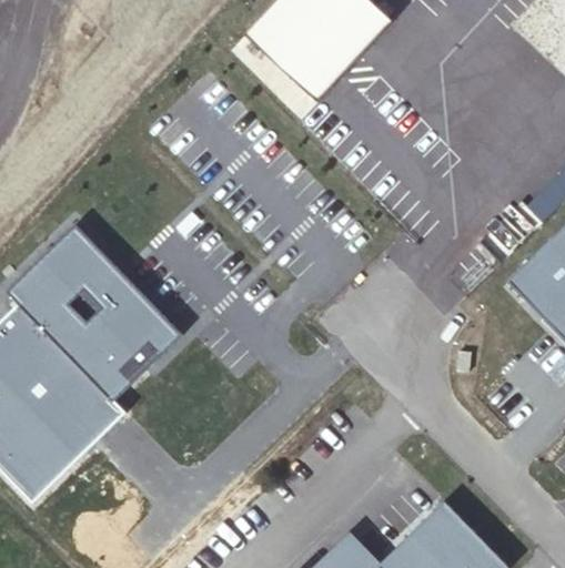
[(391,21),(367,0),(273,0),(242,34),(315,102),(391,21)]
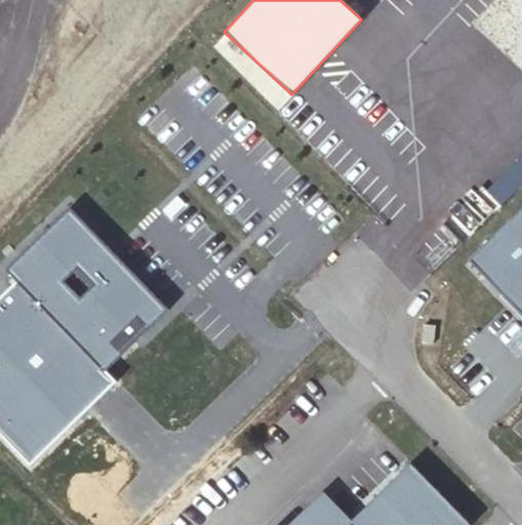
[(521,154),(484,192),(497,205),(521,180),(521,154)]
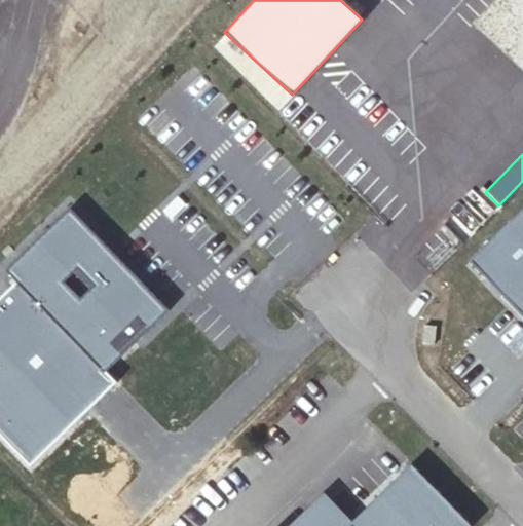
[(522,205),(468,260),(522,314),(522,205)]
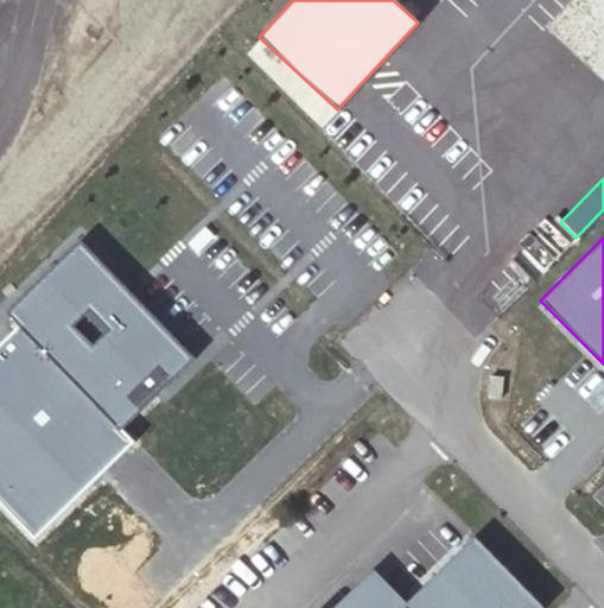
[(194,358),(80,240),(8,308),(20,320),(0,340),(0,499),(35,534),(132,439),(121,428),(194,358)]
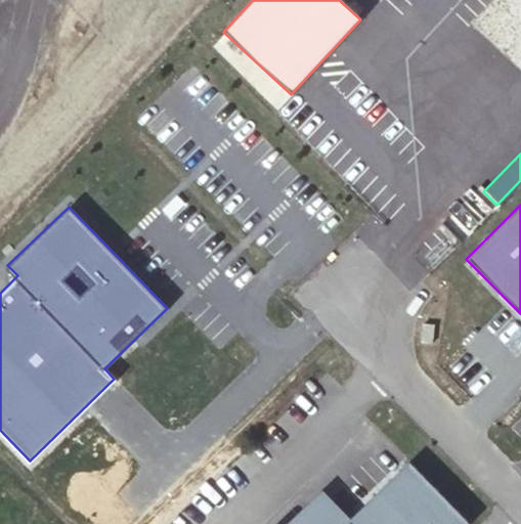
[(430,344),(432,324),(421,323),(419,343),(430,344)]
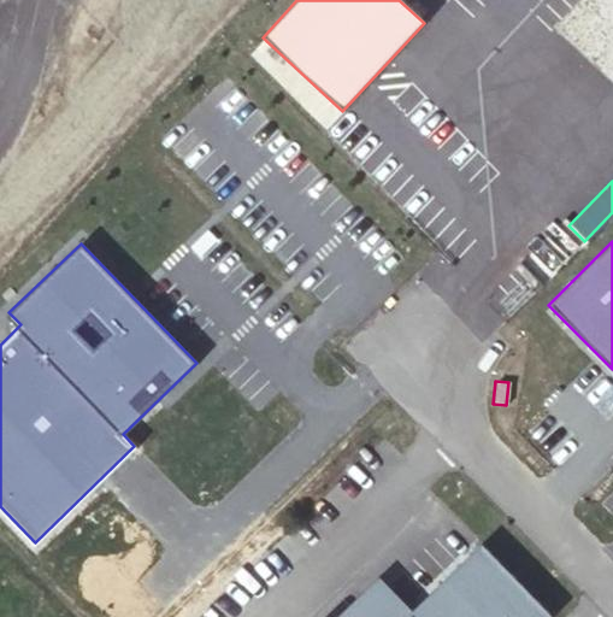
[(552,616),(481,544),(408,613),(382,587),(351,616),(552,616)]
